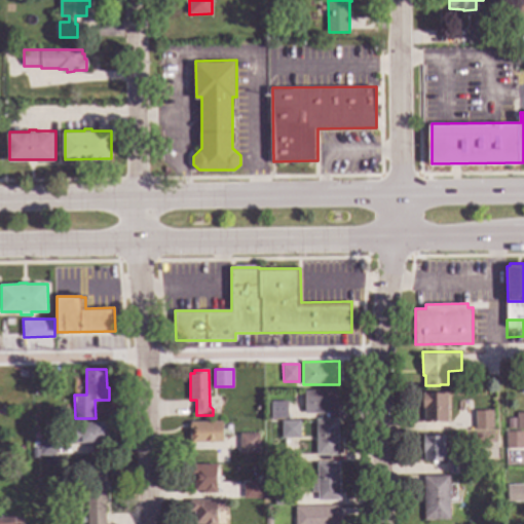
[(339,412),(305,413),(305,408),(304,408),(304,396),(305,396),(305,390),(338,389),(339,412)]
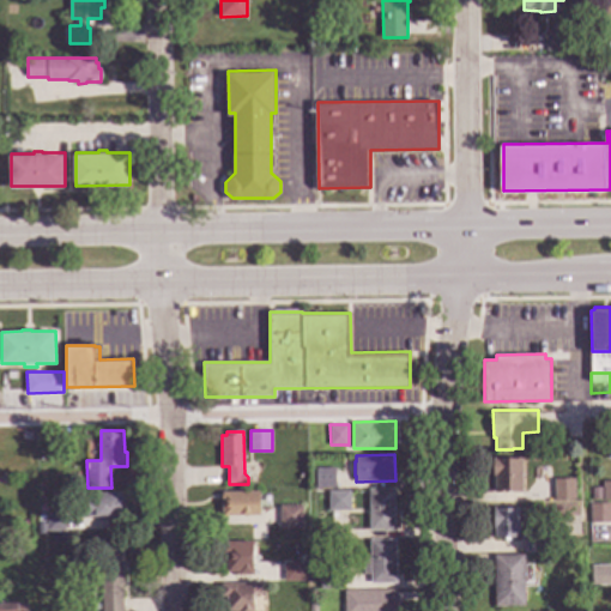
[(524,491),(513,491),(513,494),(507,494),(507,491),(496,491),(496,475),(494,475),(492,458),(522,457),(524,491)]
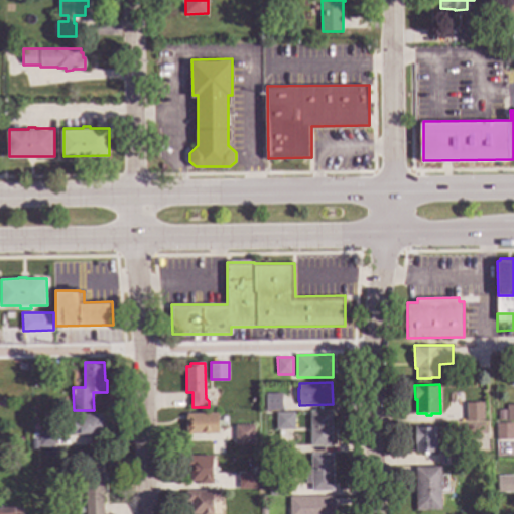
[(283,409),(266,410),(266,393),(282,393),(283,409)]
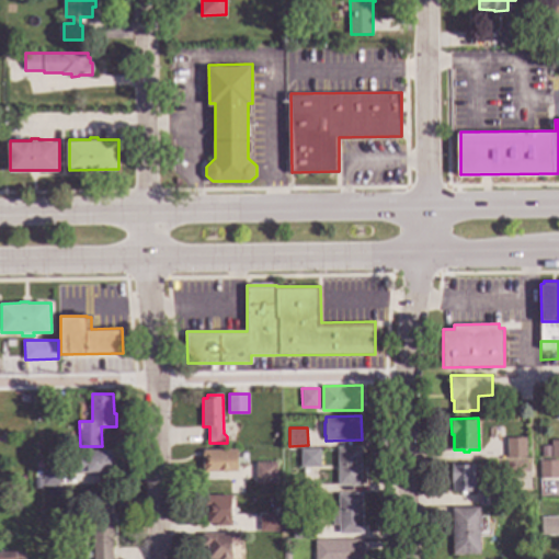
[(527,457),(509,457),(508,436),(526,436),(527,457)]
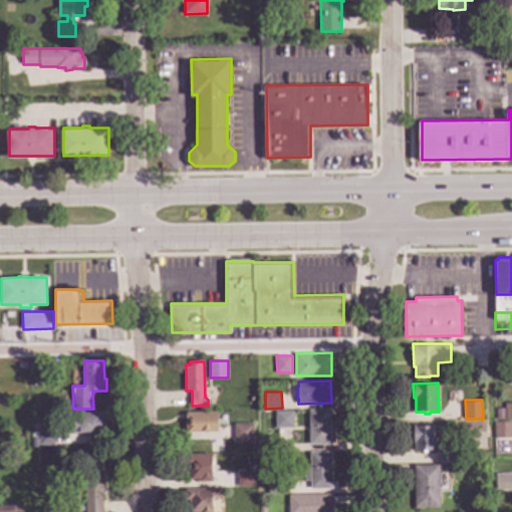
[(331,444),(328,444),(328,446),(309,446),(309,410),(331,410),(331,444)]
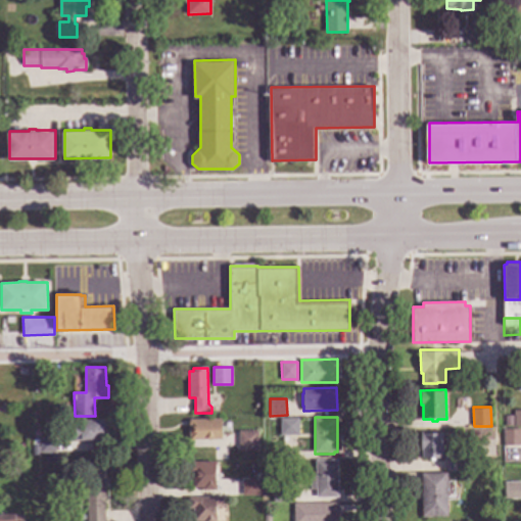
[(299,434),(281,434),(281,418),(299,418),(299,434)]
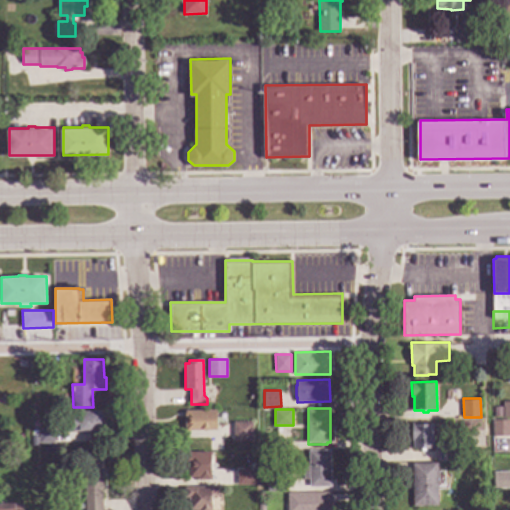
[(218,429),(186,430),(186,410),(217,410),(218,429)]
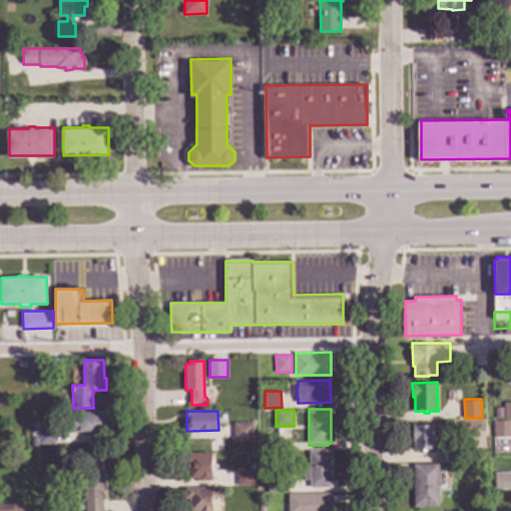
[(103,432),(71,432),(71,412),(103,412),(103,432)]
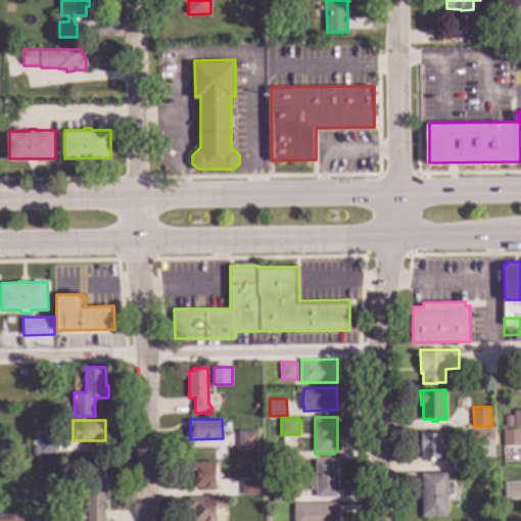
[(520,444),(505,445),(505,428),(520,428),(520,444)]
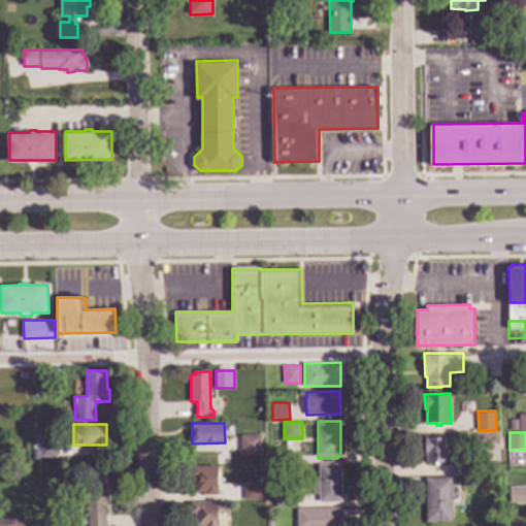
[(260,454),(241,454),(241,435),(260,434),(260,454)]
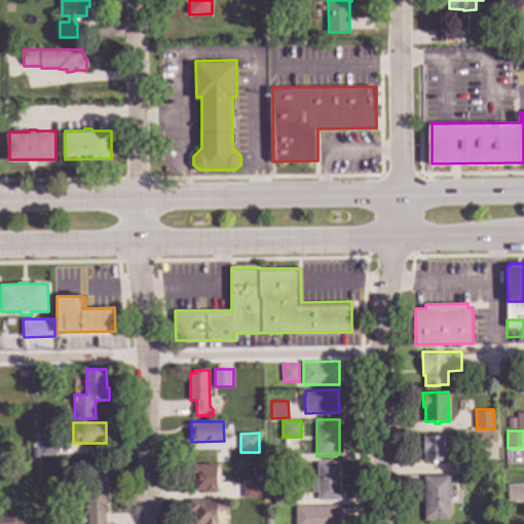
[(445,442),(454,442),(454,455),(445,455),(445,460),(438,460),(438,462),(433,463),(433,460),(425,460),(425,452),(424,452),(424,435),(445,435),(445,442)]
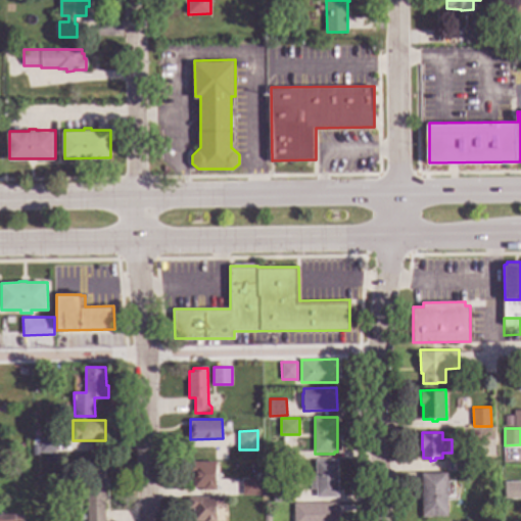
[(56,437),(56,452),(41,452),(41,437),(56,437)]
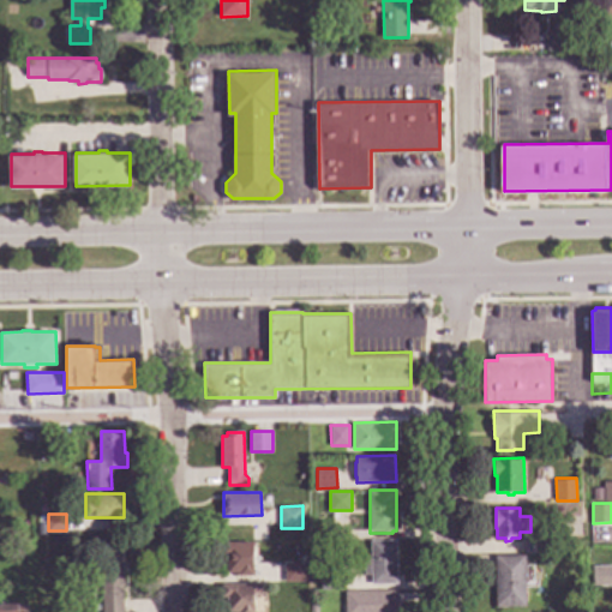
[(545,551),(526,551),(526,537),(545,537),(545,551)]
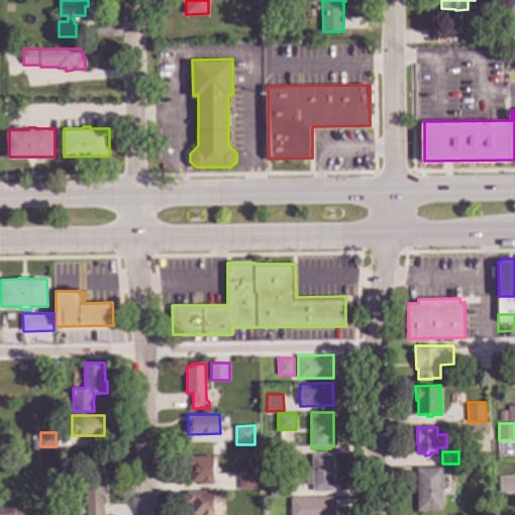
[(334,491),(313,491),(313,484),(307,484),(307,470),(312,470),(312,453),(334,453),(334,491)]
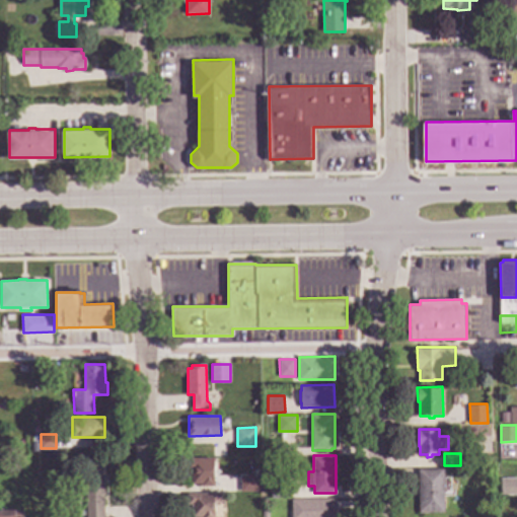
[(215,486),(203,487),(203,484),(193,484),(193,468),(188,468),(188,458),(214,458),(215,486)]
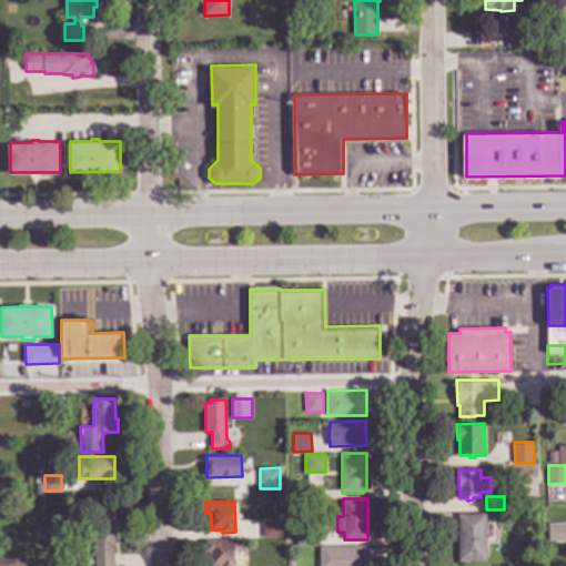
[(115,519),(119,519),(119,526),(115,526),(115,542),(114,542),(114,565),(95,565),(95,542),(93,543),(93,509),(115,509),(115,519)]
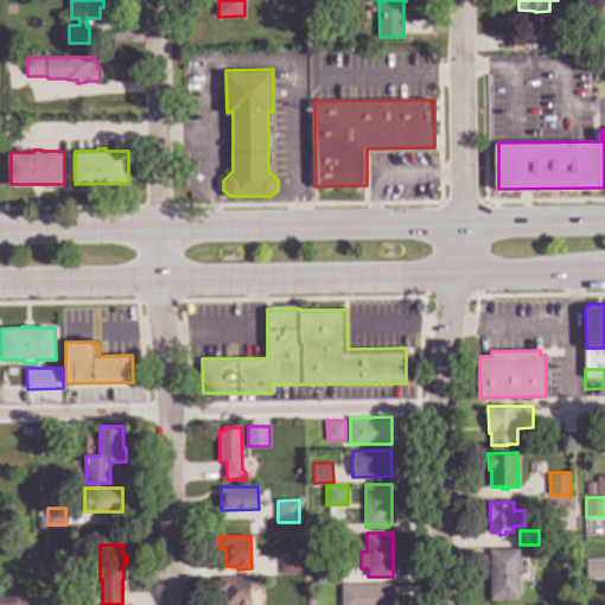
[(521,599),(491,599),(490,549),(520,548),(521,599)]
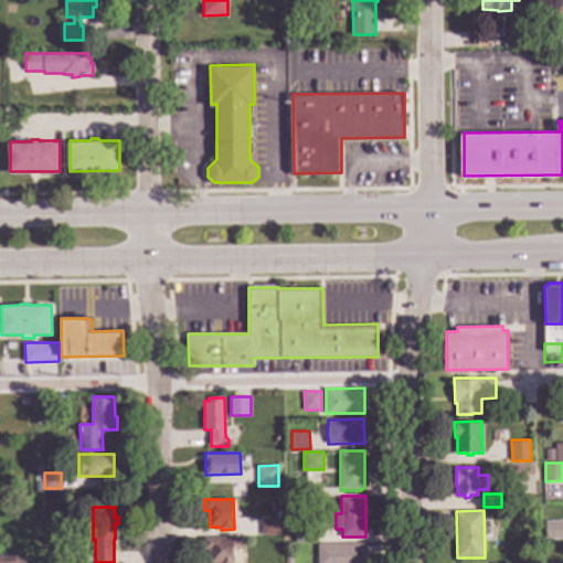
[(284,534),(263,534),(262,518),(284,517),(284,534)]
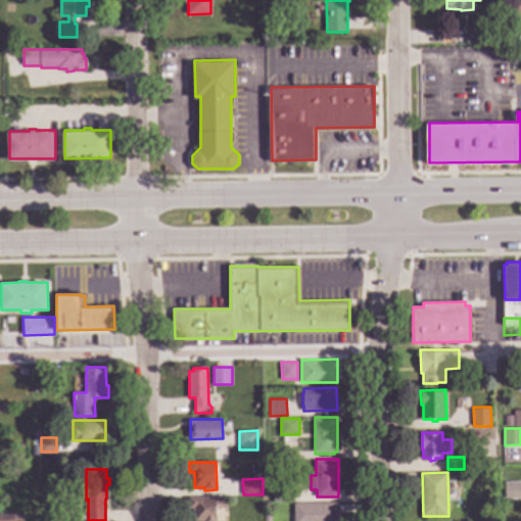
[(520,498),(506,498),(506,481),(520,480),(520,498)]
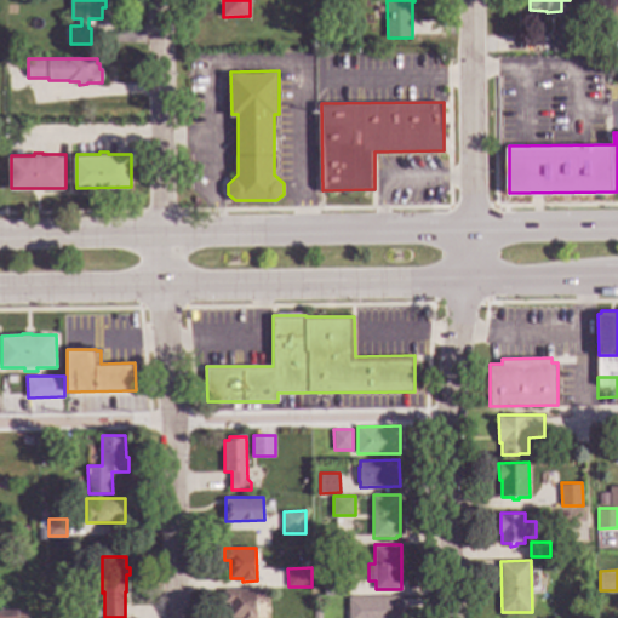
[(265,600),(258,600),(258,617),(225,617),(225,589),(265,589),(265,600)]
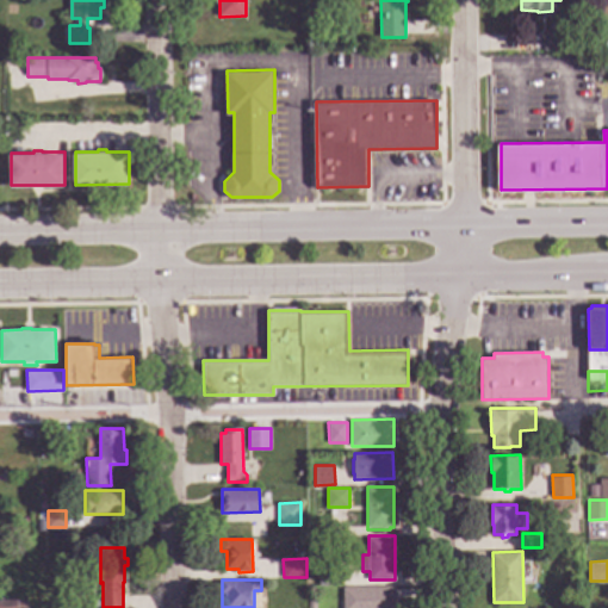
[(395,607),(343,607),(343,587),(395,587),(395,607)]
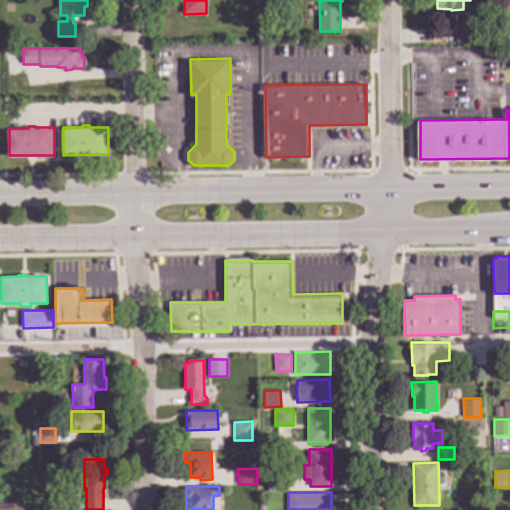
[(0,509),(24,509),(24,501),(0,502),(0,509)]
